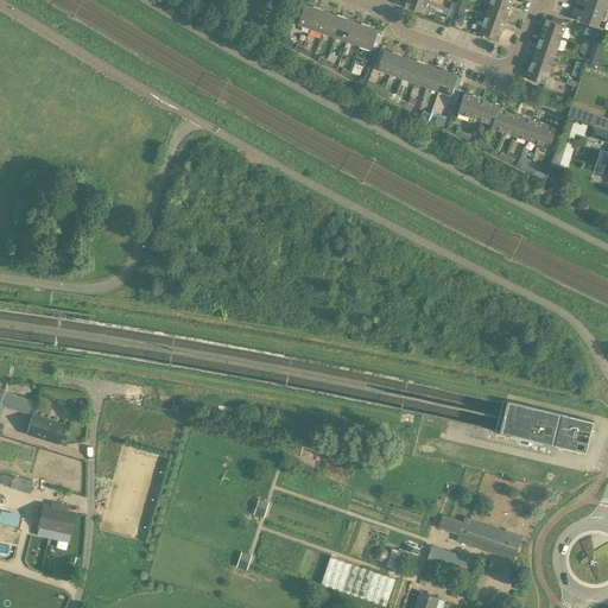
[(434,4),(429,1),(424,0),(406,0),(405,6),(424,13),(426,7),(431,10),(434,4)]
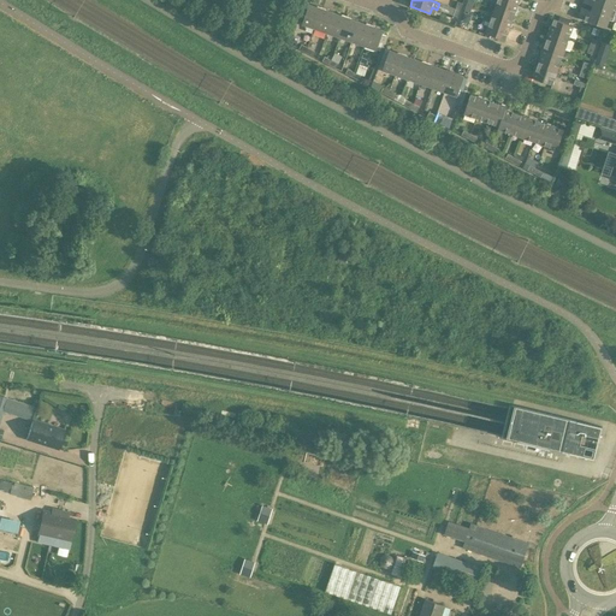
[(489,0),(490,0),(497,3),(495,10),(514,16),(517,5),(504,0),(489,0)]
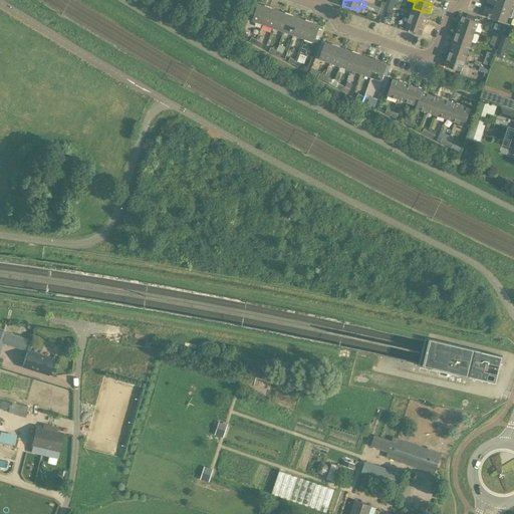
[(487,0),(487,2),(495,5),(494,7),(513,13),(513,9),(513,8),(511,8),(513,2),(507,0),(487,0)]
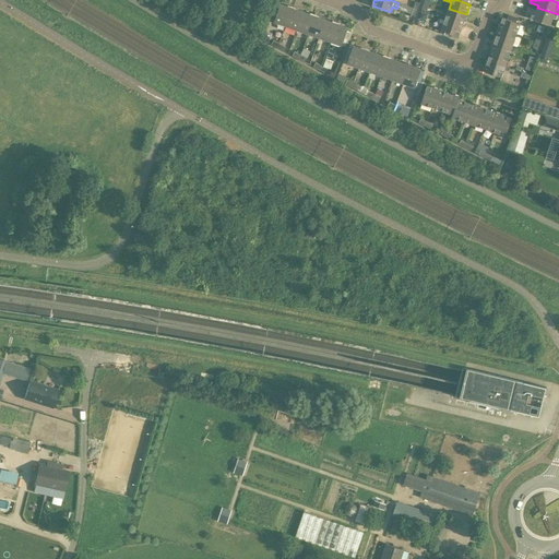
[(276,14),(274,22),(286,26),(292,8),(281,3),(276,14)]
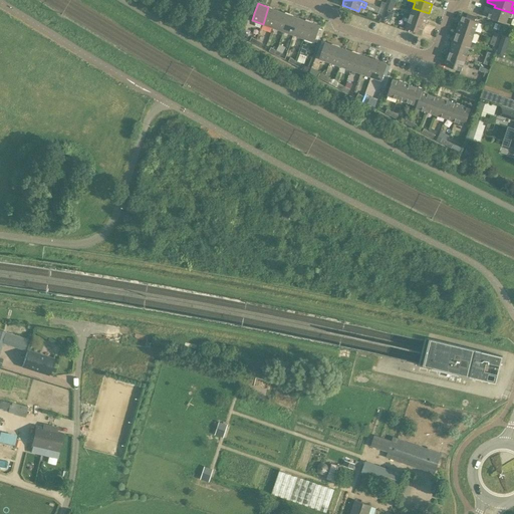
[(484,12),(489,13),(488,16),(506,23),(508,16),(511,18),(513,13),(494,7),(493,9),(486,6),(484,12)]
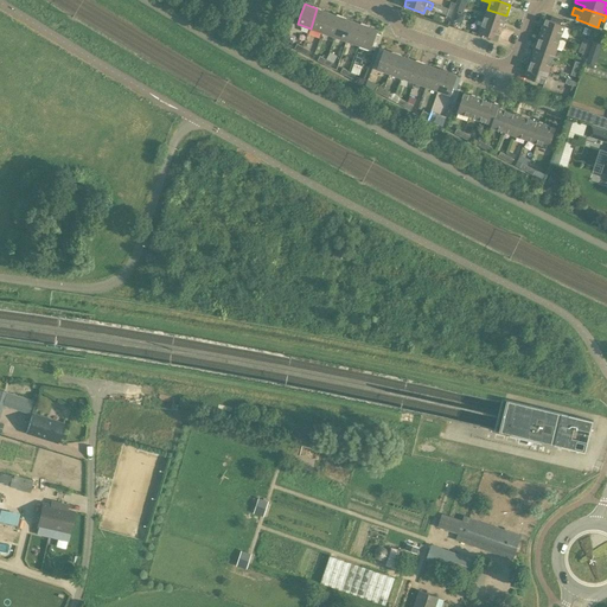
[(323,32),(330,13),(317,8),(311,29),(323,32)]
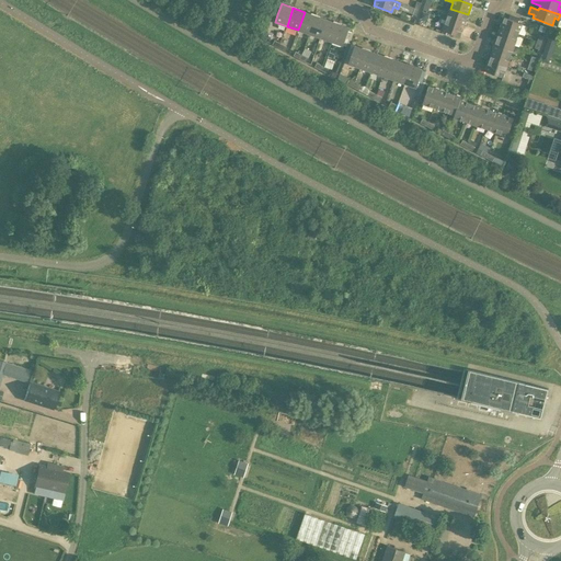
[(448,14),(442,12),(439,16),(465,25),(468,14),(450,9),(448,14)]
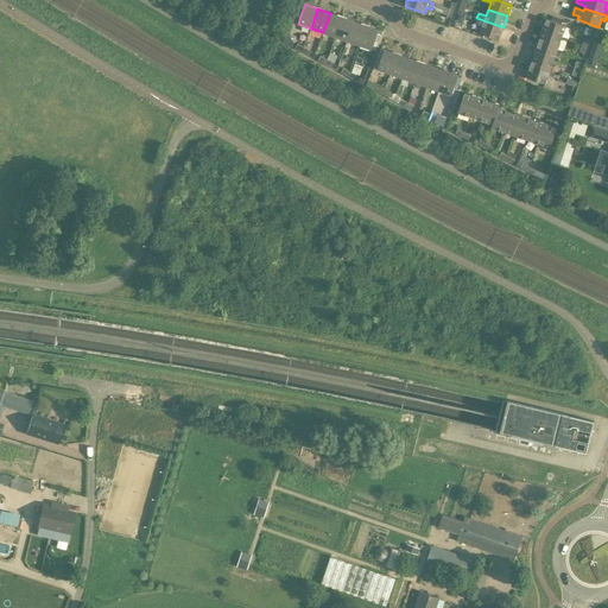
[(335,37),(342,17),(330,13),(323,32),(335,37)]
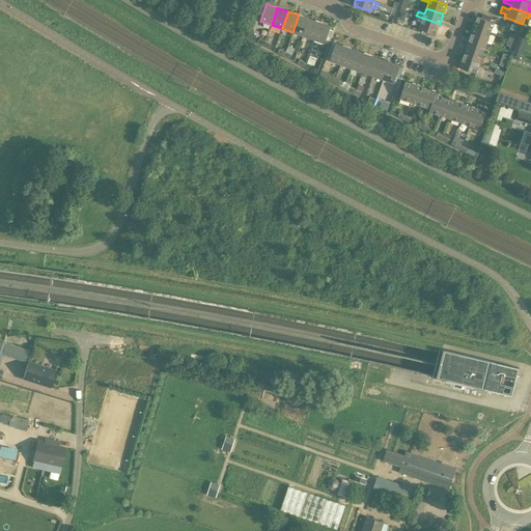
[(303,35),(309,19),(299,15),(292,32),(303,35)]
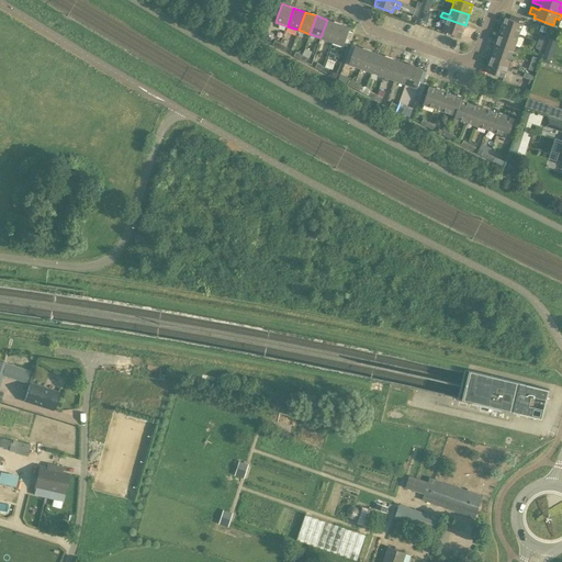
[(439,21),(446,23),(444,30),(461,36),(465,25),(440,17),(439,21)]
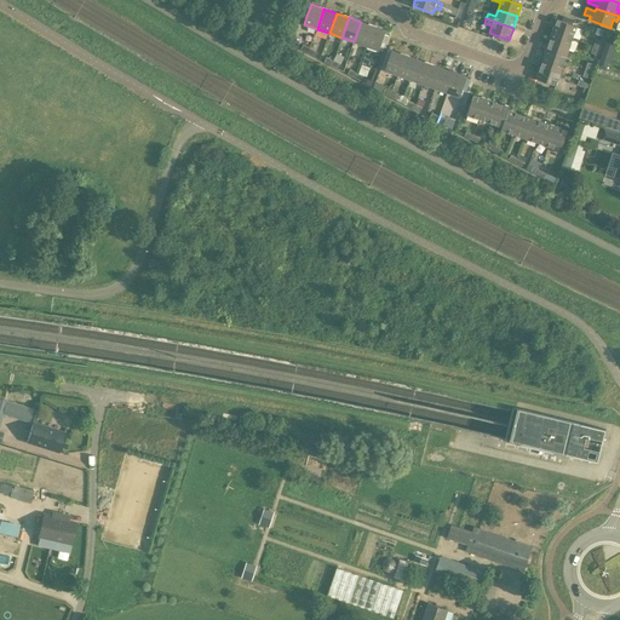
[(577,27),(557,19),(554,32),(573,39),(577,27)]
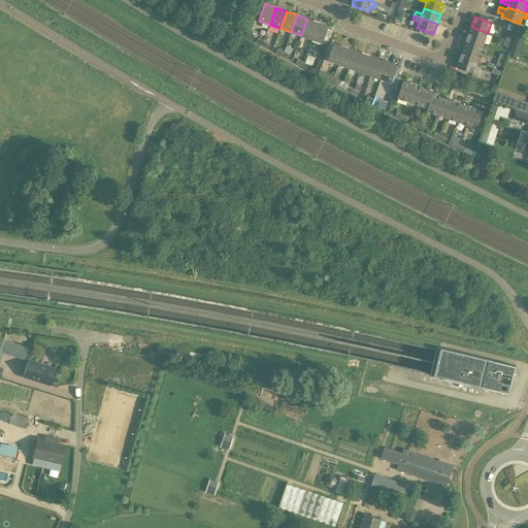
[(311,39),(318,22),(307,19),(301,35),(311,39)]
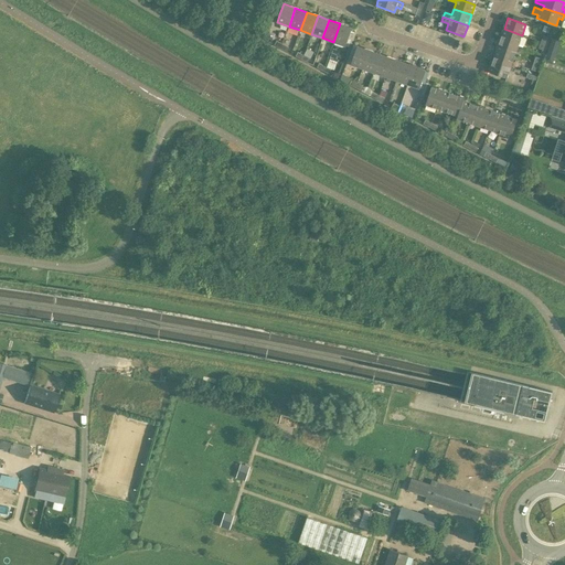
[(345,46),(352,28),(340,23),(333,42),(345,46)]
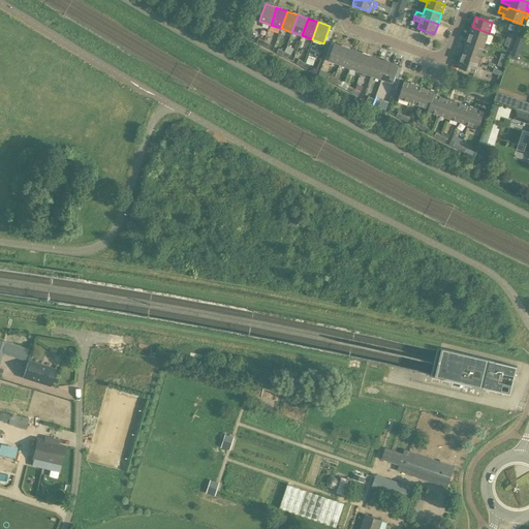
[(468,37),(486,42),(489,33),(472,27),(468,37)]
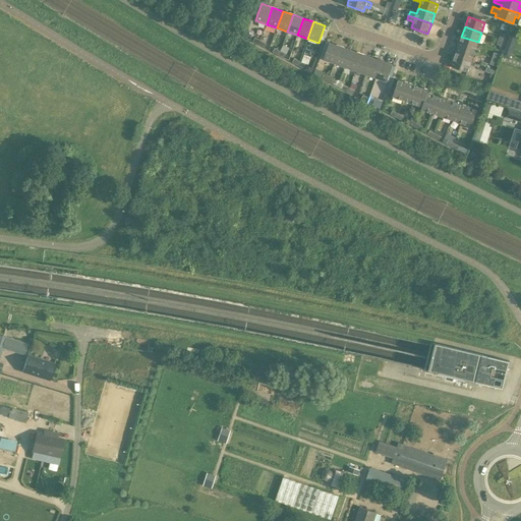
[(508,34),(504,56),(511,57),(515,35),(508,34)]
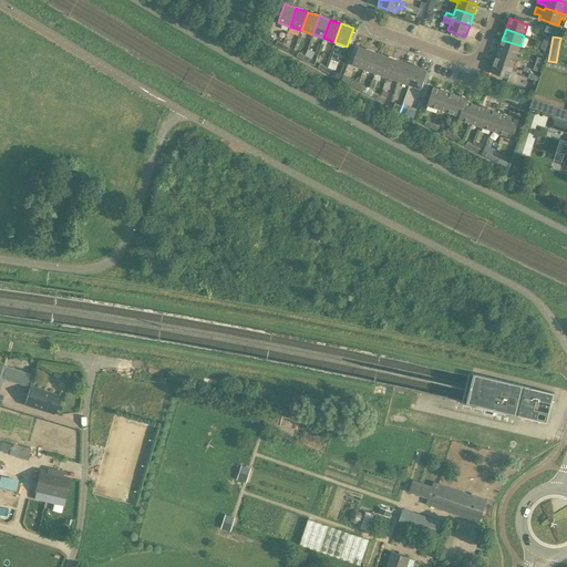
[(498,50),(516,57),(521,45),(502,40),(498,50)]
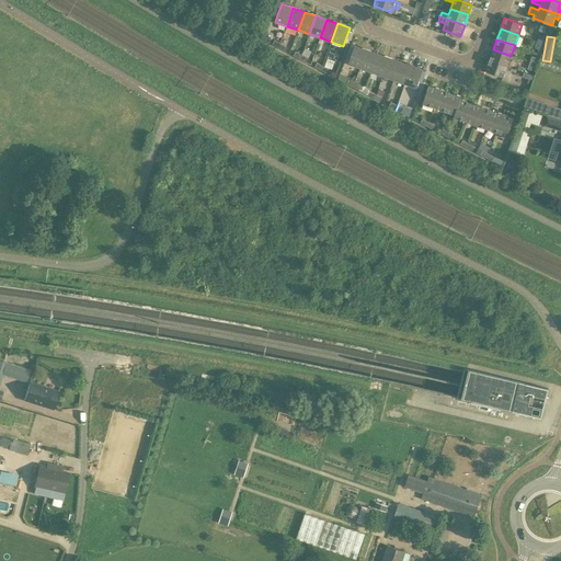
[(348,64),(361,68),(367,50),(355,46),(348,64)]
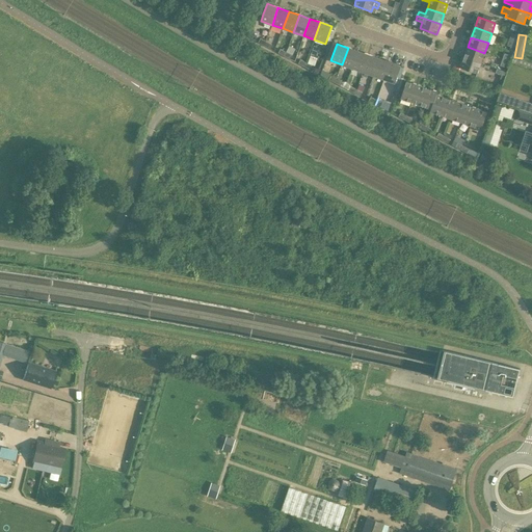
[(463,57),(481,63),(484,53),(468,47),(463,57)]
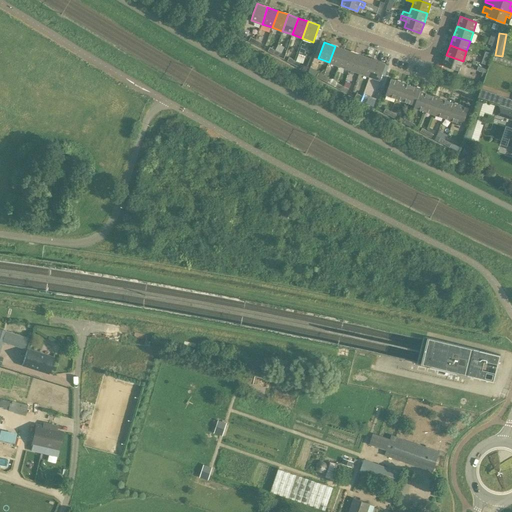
[(339,66),(345,49),(335,46),(329,62),(339,66)]
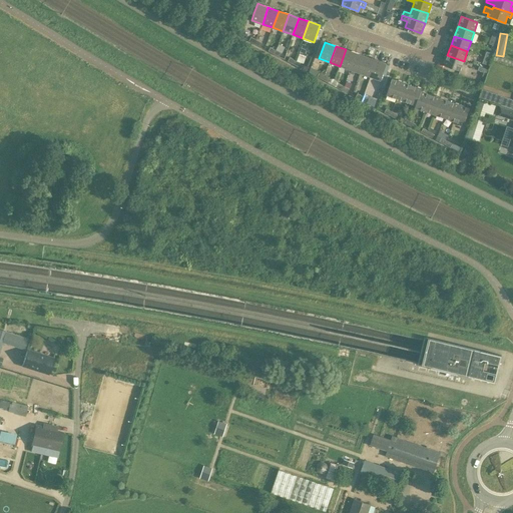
[(350,69),(356,53),(346,49),(340,66),(350,69)]
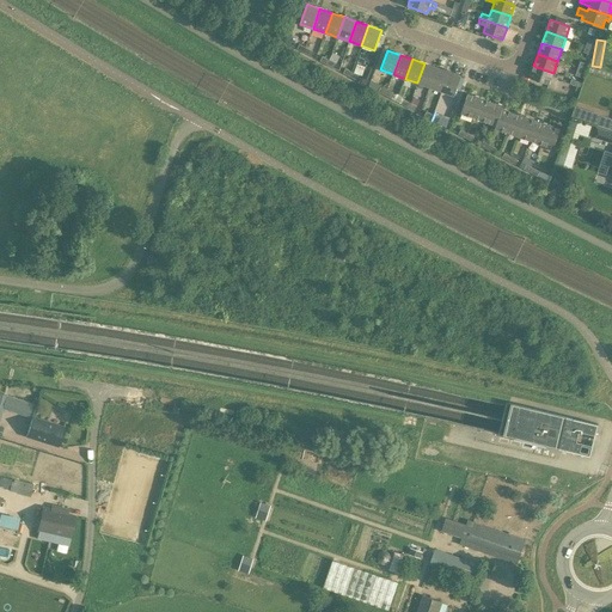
[(429,87),(436,67),(424,63),(417,83),(429,87)]
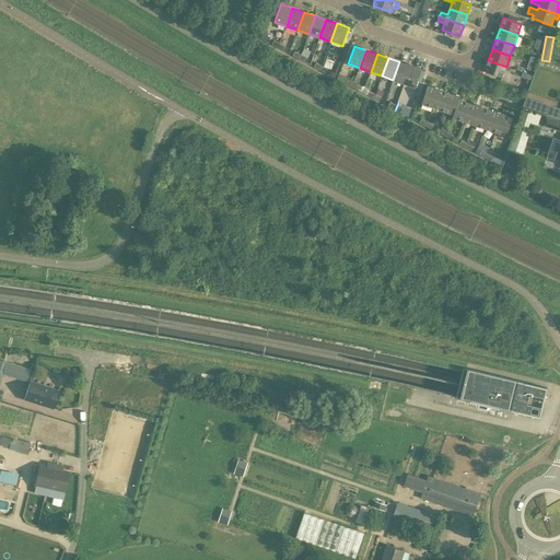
[(331,69),(334,62),(327,59),(324,66),(331,69)]
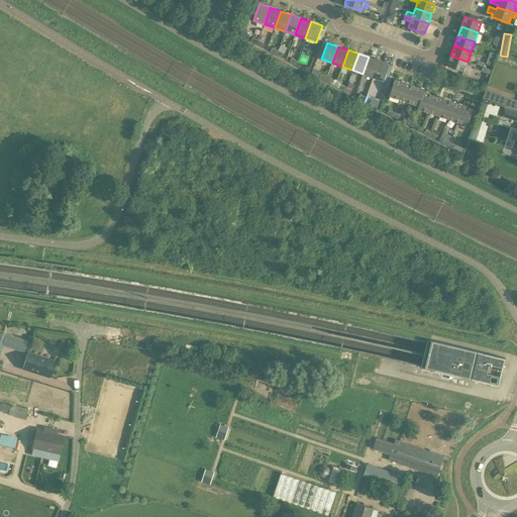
[(447,66),(463,72),(468,62),(450,56),(447,66)]
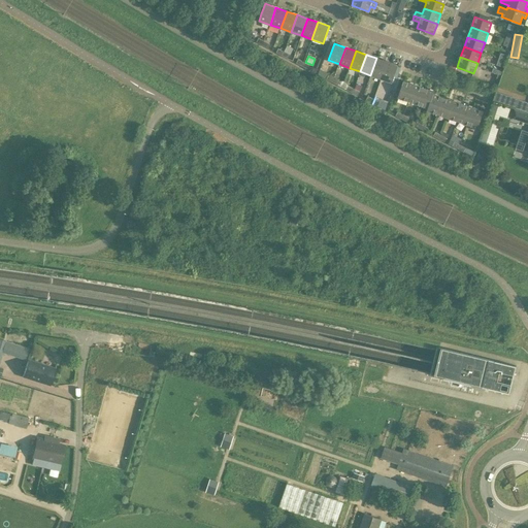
[(382,78),(387,62),(376,58),(370,75),(382,78)]
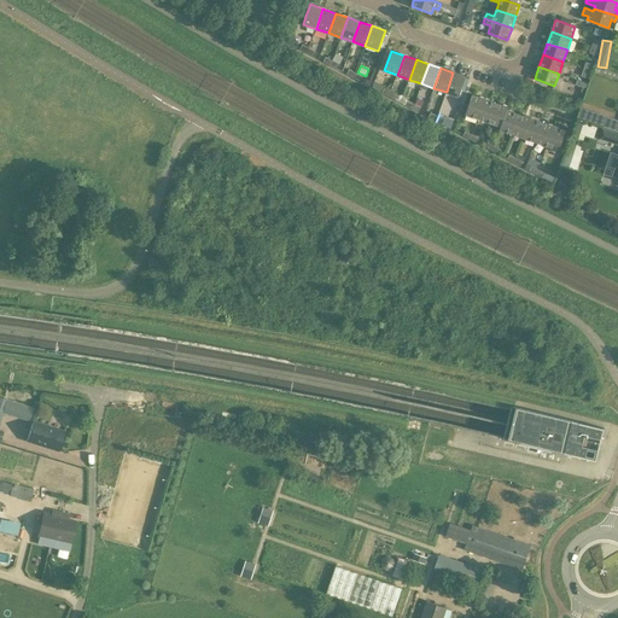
[(459,97),(466,76),(453,73),(447,92),(459,97)]
